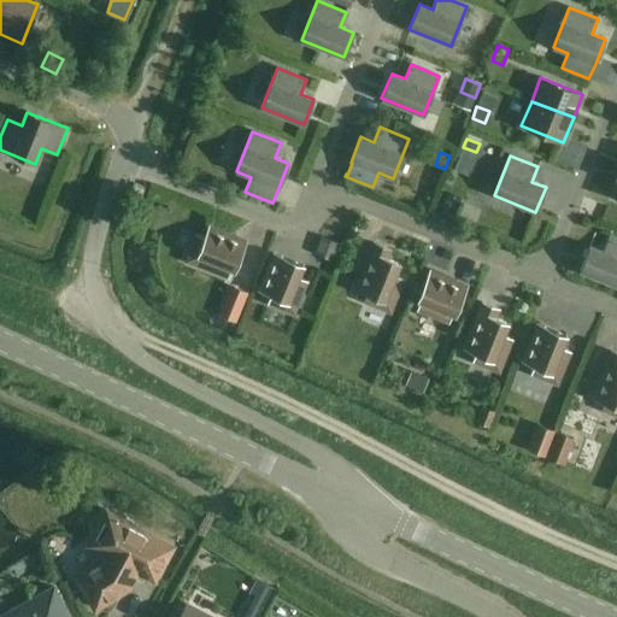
[(234,270),(245,241),(209,227),(198,256),(234,270)]
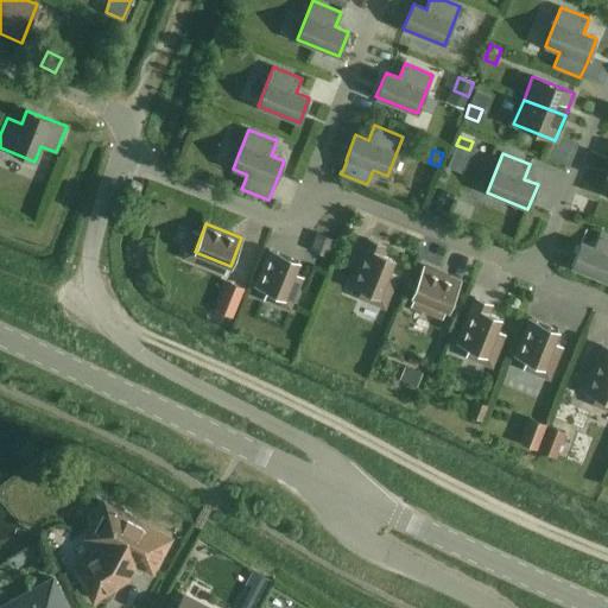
[(316,233),(311,246),(329,253),(334,240),(316,233)]
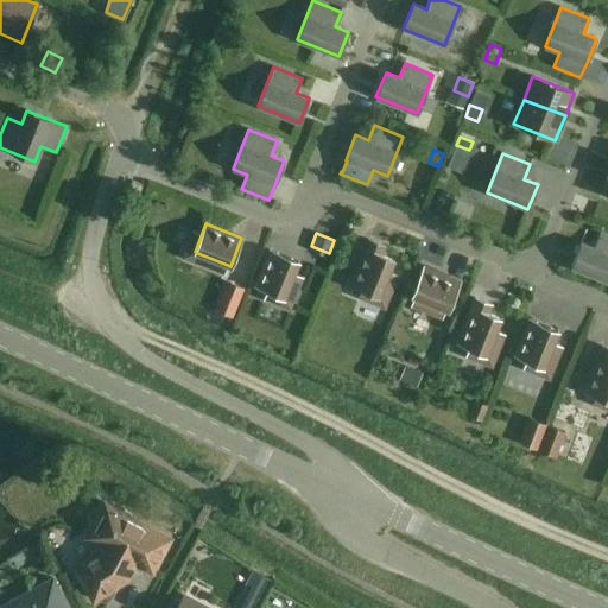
[(581,242),(571,267),(607,282),(607,236),(600,233),(594,247),(581,242)]
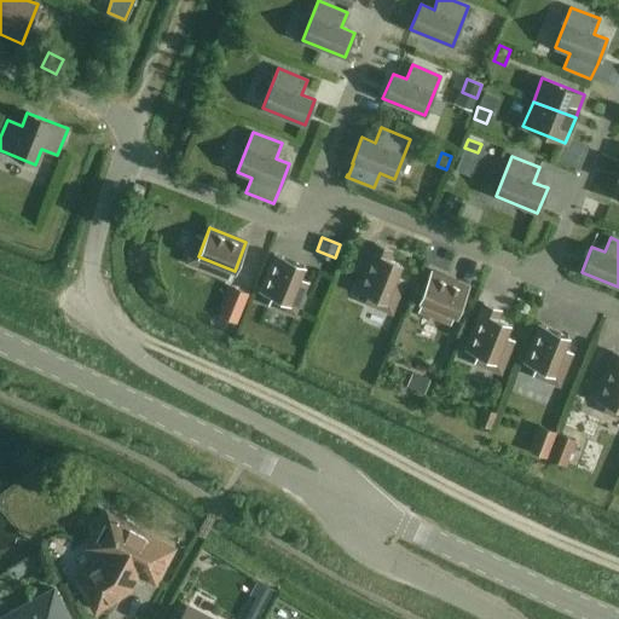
[(375,244),(357,289),(386,301),(400,265),(387,260),(391,250),(375,244)]
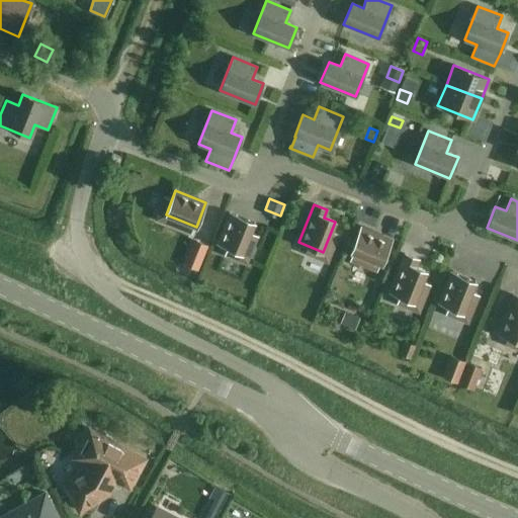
[(257,236),(250,233),(254,223),(230,213),(218,243),(242,253),(243,252),(250,255),(257,236)]
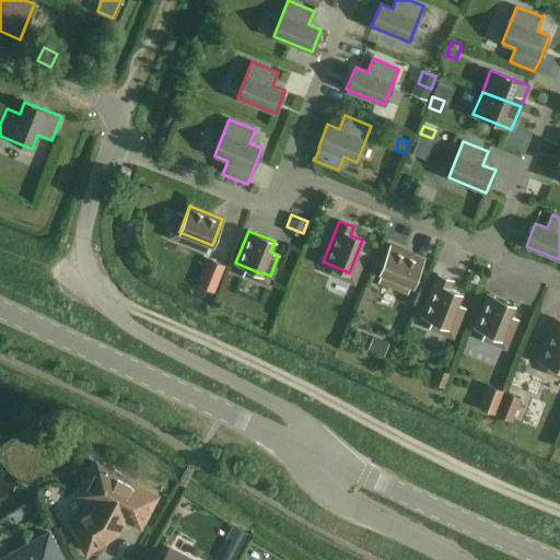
[(380,272),(412,286),(422,259),(391,246),(380,272)]
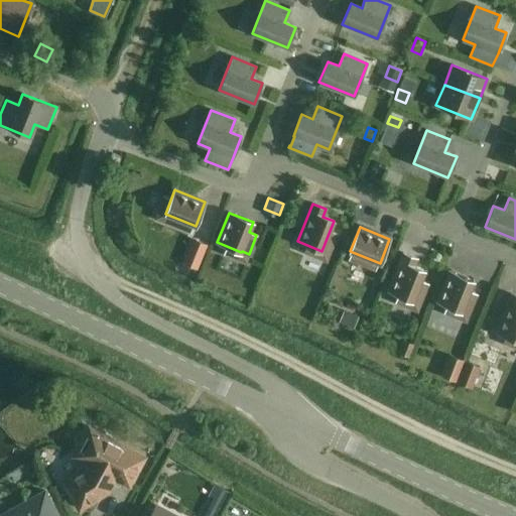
[(191,238),(181,263),(196,269),(206,244),(191,238)]
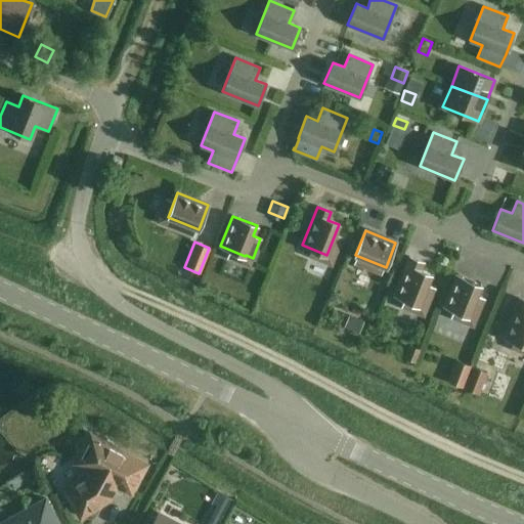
[(423,262),(409,257),(394,296),(419,305),(431,275),(420,270),(423,262)]
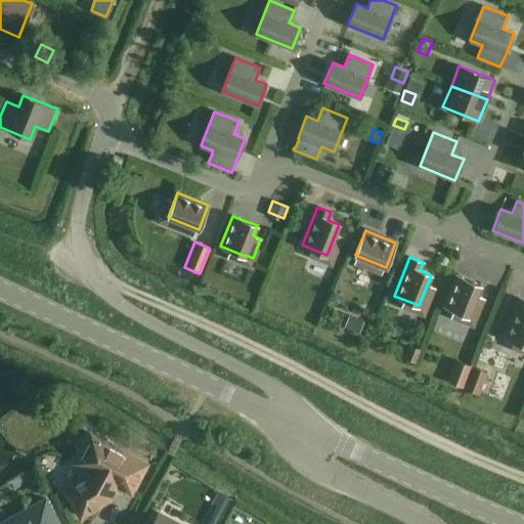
[(455,275),(443,306),(469,316),(481,286),(455,275)]
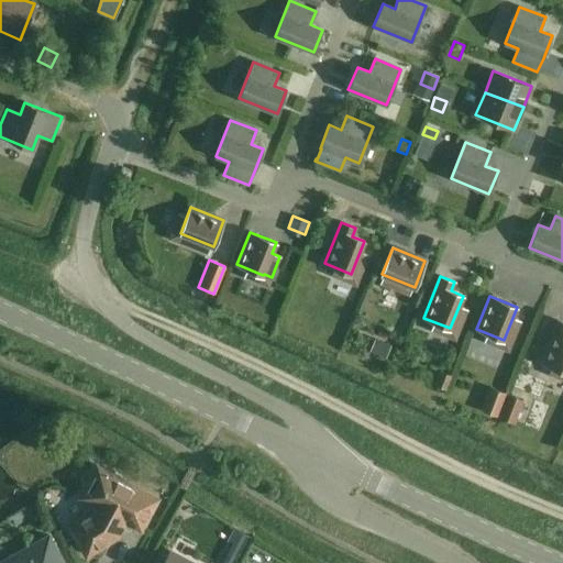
[(562,322),(558,320),(541,362),(562,370),(562,322)]
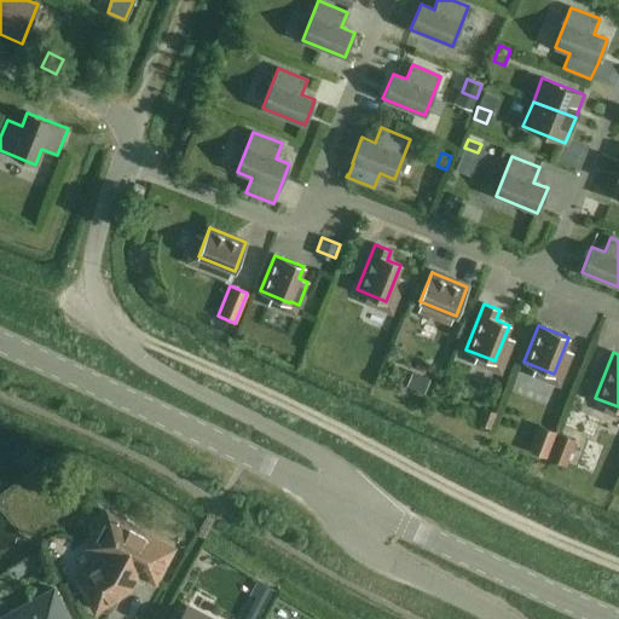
[(412,372),(406,387),(423,393),(428,380),(412,372)]
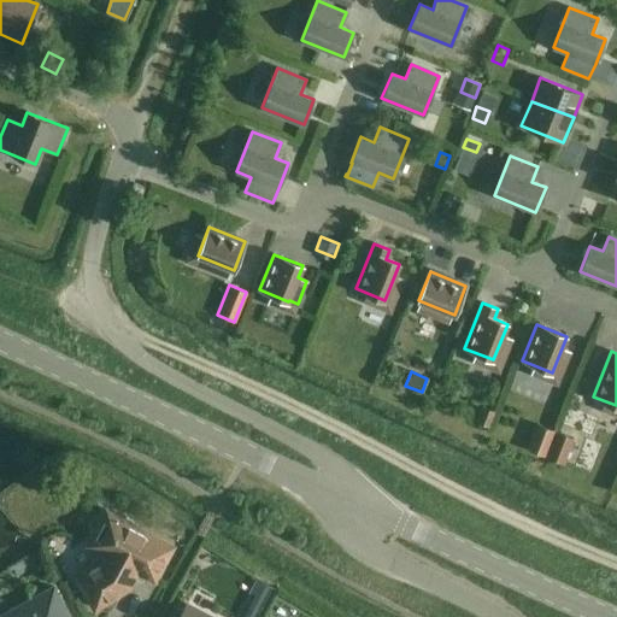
[(482,407),(476,422),(488,427),(494,412),(482,407)]
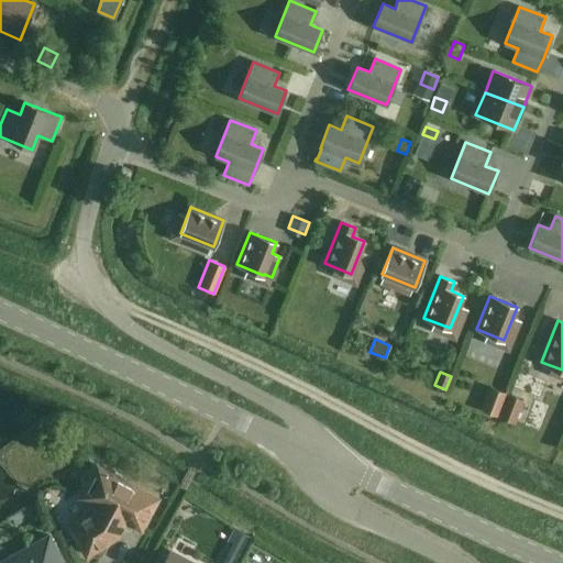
[(490,387),(482,410),(496,416),(506,393),(490,387)]
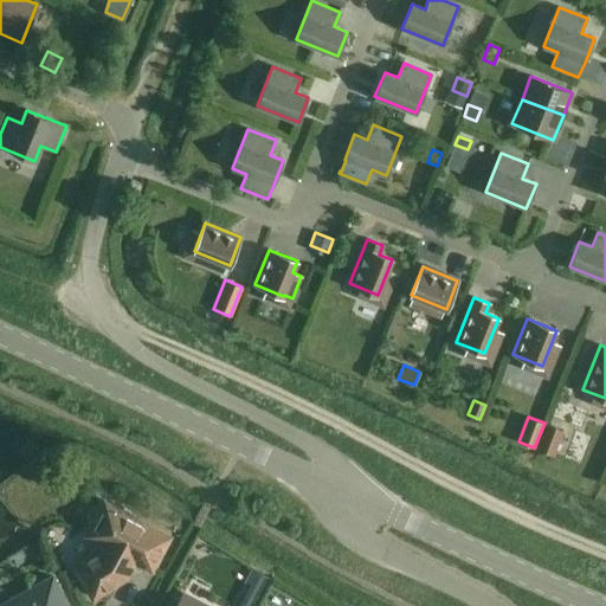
[(546,424),(537,449),(554,455),(563,430),(546,424)]
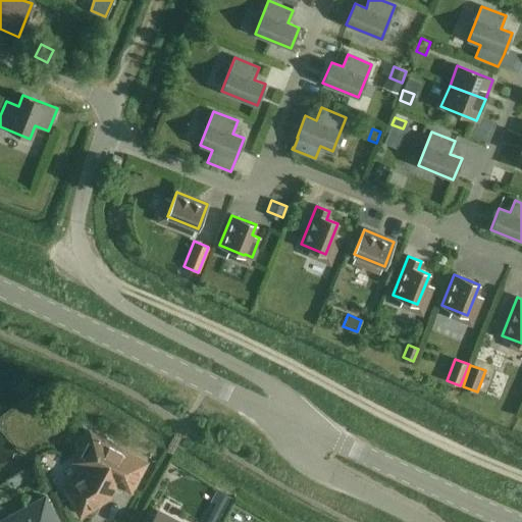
[(84,474),(63,487),(81,515),(102,502),(100,498),(112,490),(116,483),(131,491),(146,462),(112,445),(112,441),(106,438),(104,439),(90,432),(74,461),(87,468),(84,474)]
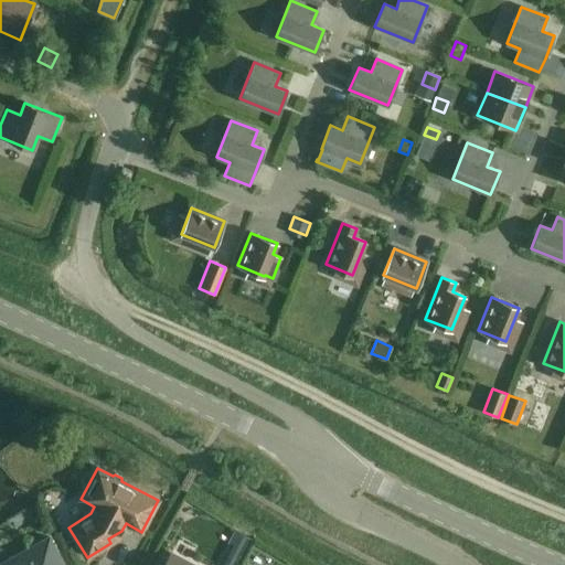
[(235,530),(228,543),(246,552),(253,539),(235,530)]
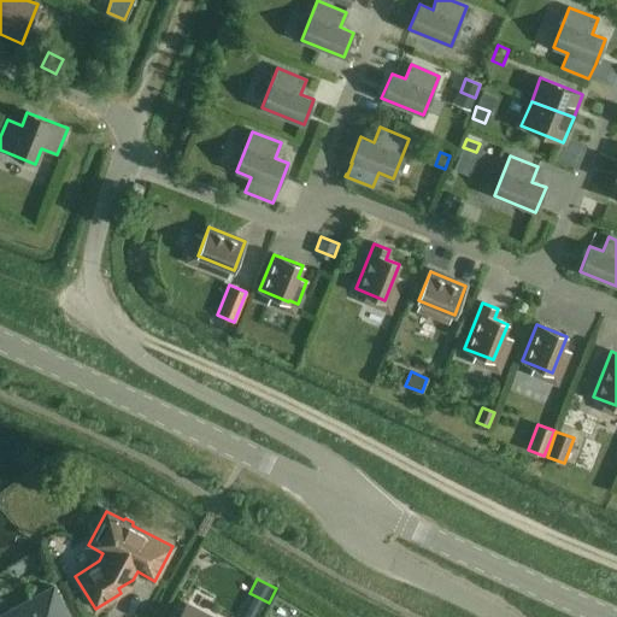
[(69,616),(53,587),(10,611),(13,616),(69,616)]
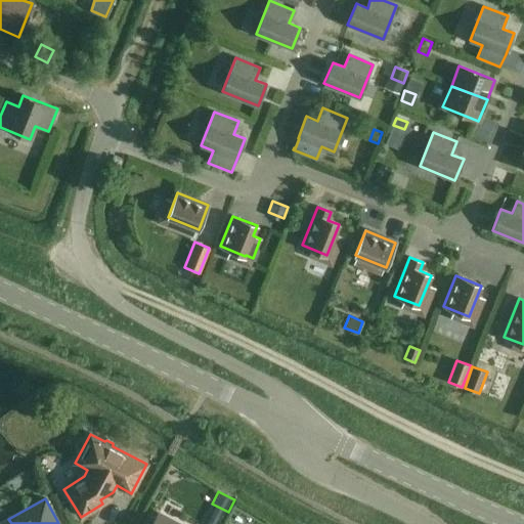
[(176,523),(159,514),(157,518),(151,516),(148,521),(146,523),(176,523)]
